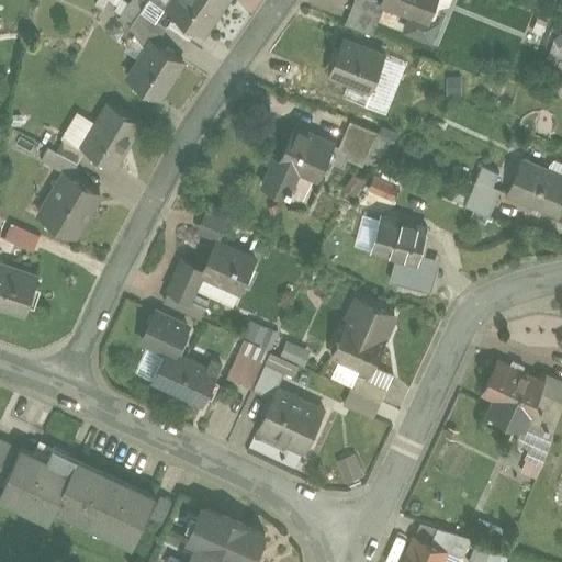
[(138,11),(146,0),(128,0),(116,18),(128,25),(138,11)]
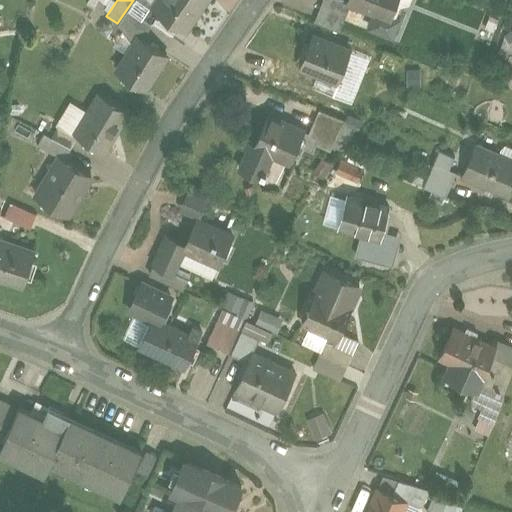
[(153,21),(159,12),(150,6),(140,0),(133,0),(126,10),(149,26),(153,21)]
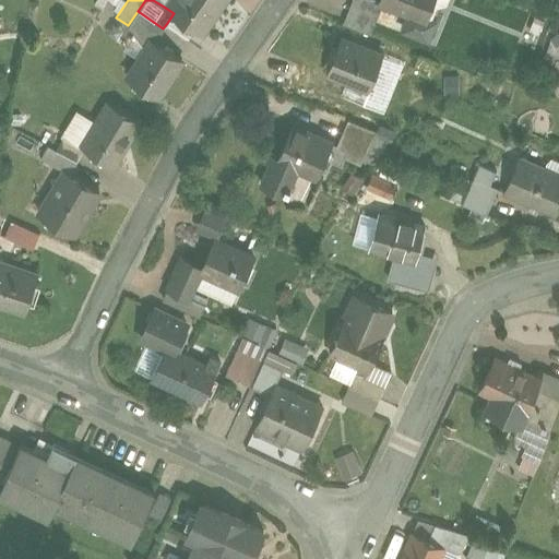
[(195,28),(204,35),(228,0),(168,0),(164,7),(174,13),(195,28)]
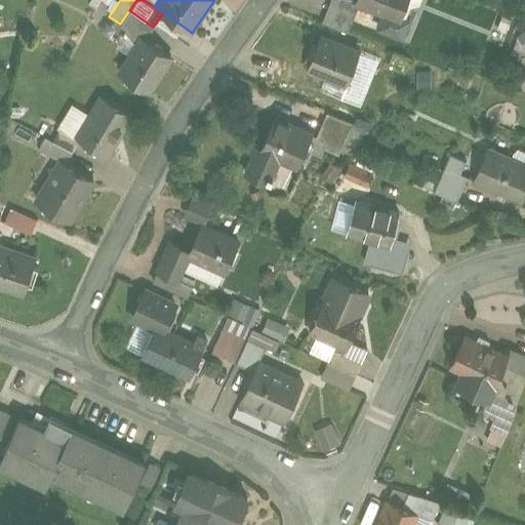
[(351,34),(361,6),(356,4),(357,1),(354,0),(334,0),(326,25),(351,34)]
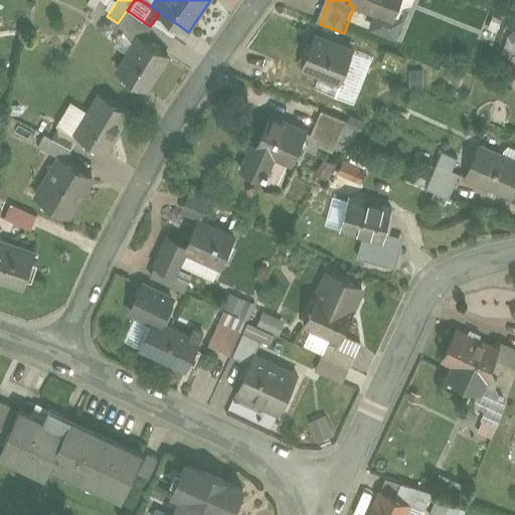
[(400,0),(350,0),(350,1),(349,4),(354,6),(376,14),(371,29),(396,38),(403,17),(396,14),(400,0)]
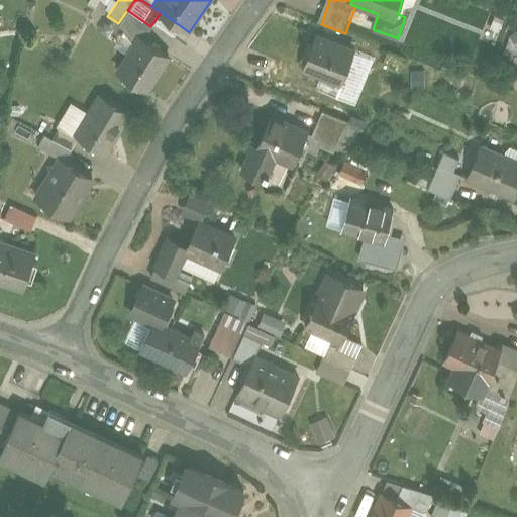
[(141,39),(150,26),(127,10),(118,23),(117,24),(131,44),(137,36),(141,39)]
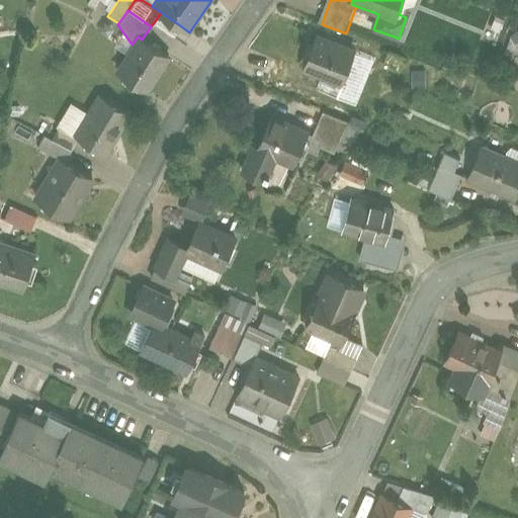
[(175,35),(181,26),(161,12),(155,21),(175,35)]
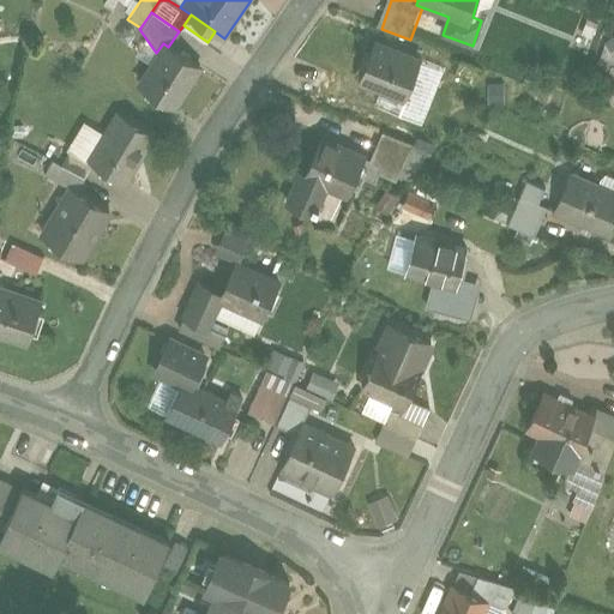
[(601,56),(613,59),(613,36),(605,43),(601,56)]
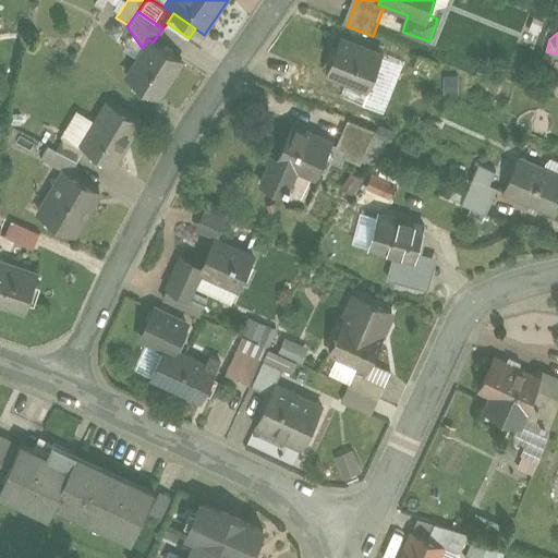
[(409,61),(343,34),(328,71),(362,85),(354,102),(386,117),(409,61)]
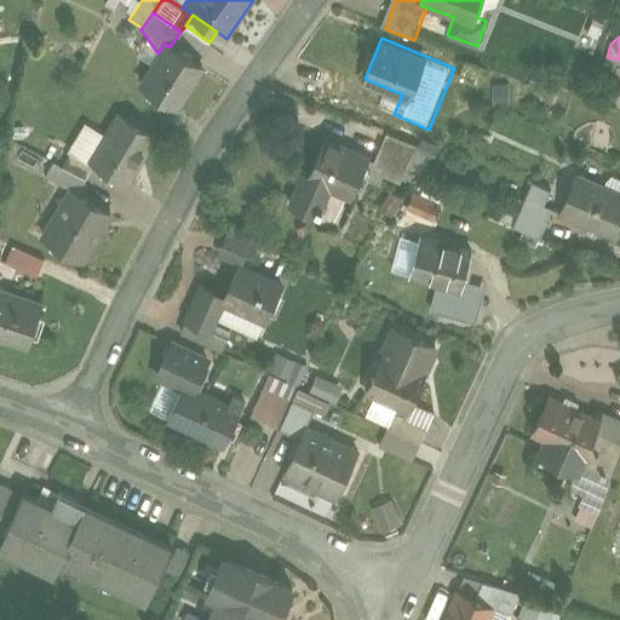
[(170,47),(165,44),(158,53),(137,84),(149,92),(144,98),(164,112),(168,105),(176,110),(204,70),(170,47)]
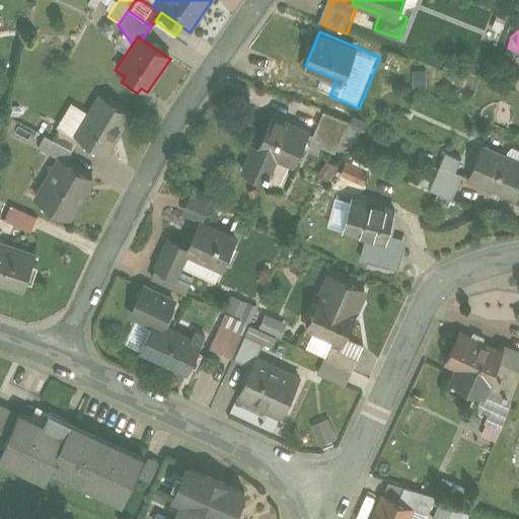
[(28,100),(16,94),(10,106),(22,113),(28,100)]
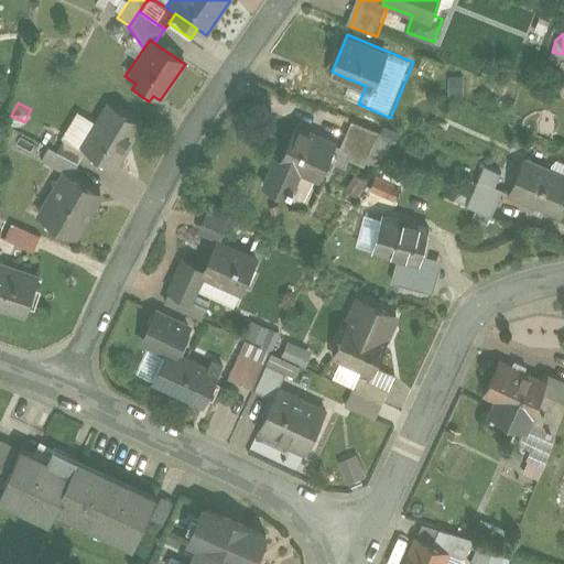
[(140,126),(105,105),(79,150),(84,153),(115,171),(140,126)]
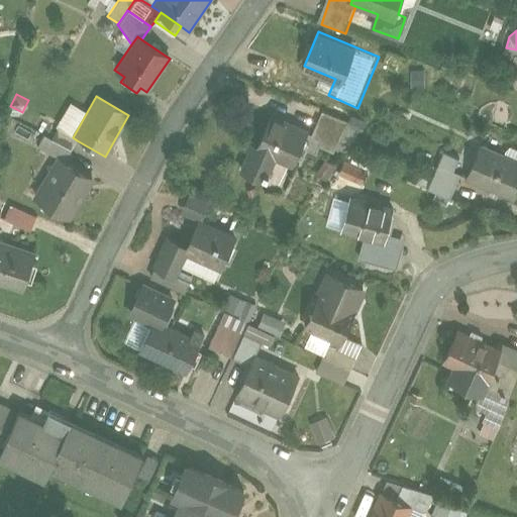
[(346,122),(322,113),(313,132),(339,143),(348,125),(349,123),(348,123),(346,122)]
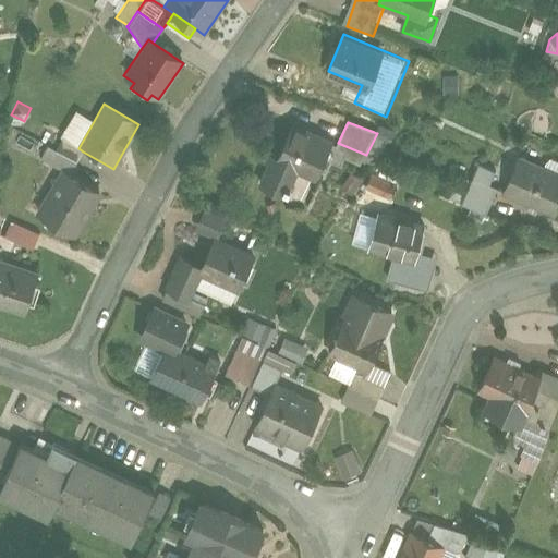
[(335,144),(292,124),(277,157),(273,155),(259,184),(295,201),(305,178),(317,182),(335,144)]
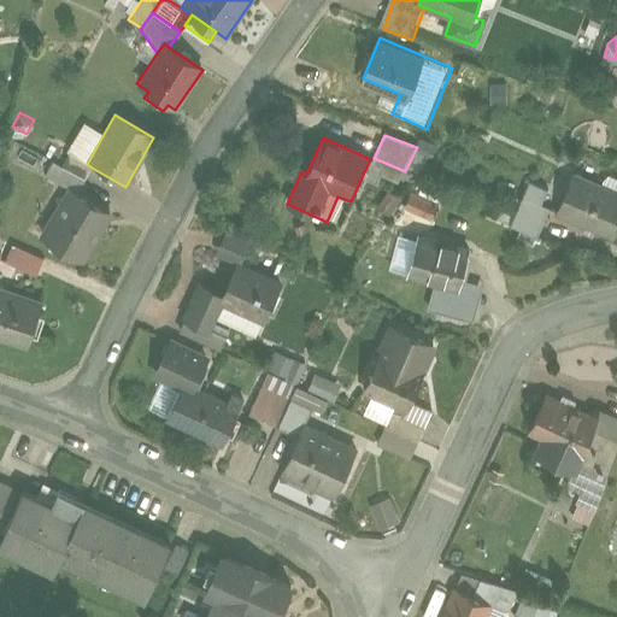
[(432,144),(419,137),(416,147),(417,147),(416,150),(427,154),(432,144)]
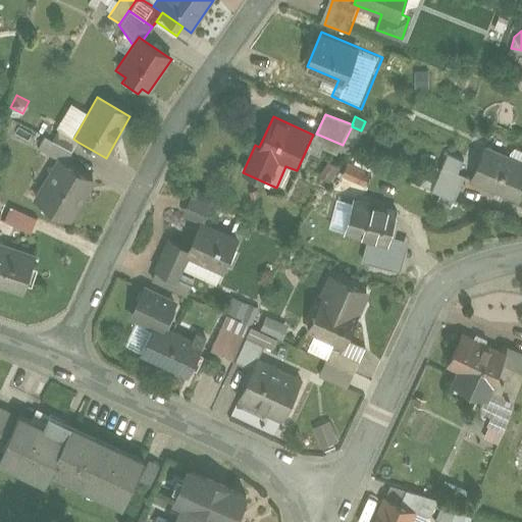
[(45,139),(49,142),(55,131),(41,122),(35,133),(45,139)]
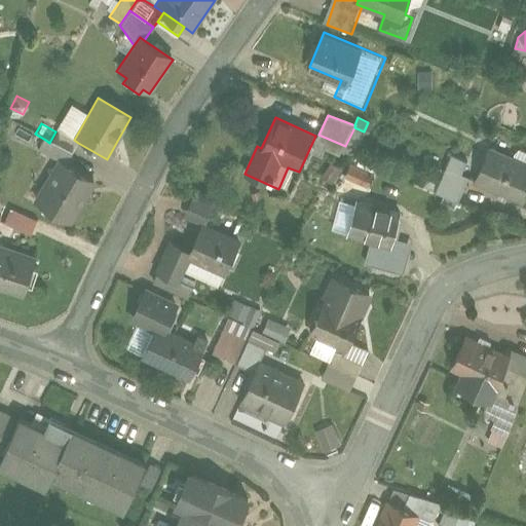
[(49,143),(71,155),(78,143),(74,140),(73,142),(55,132),(49,143)]
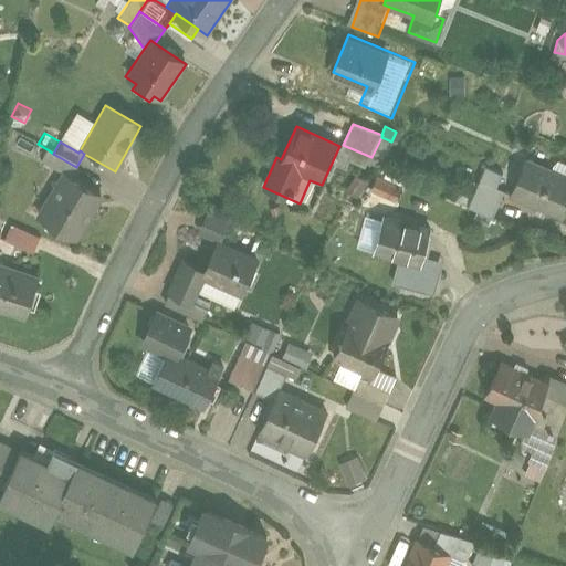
[(62,174),(70,178),(76,167),(53,154),(49,150),(41,164),(62,175),(62,174)]
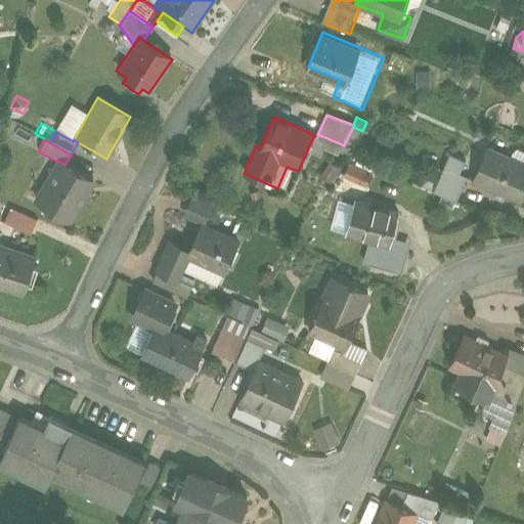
[(488,146),(472,181),(521,204),(523,195),(523,163),(512,158),(488,146)]
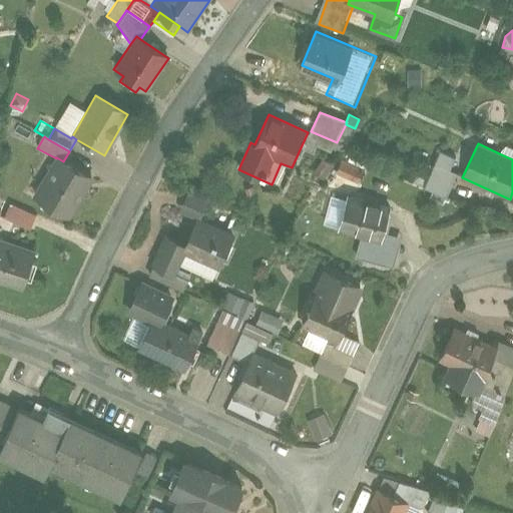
[(512,149),(505,146),(501,154),(512,159),(512,149)]
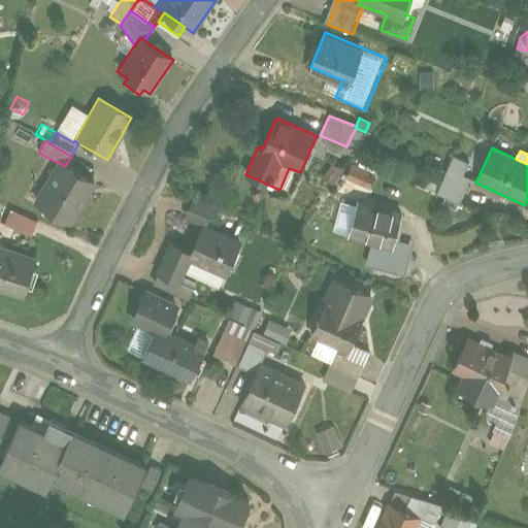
[(449,168),(464,175),(469,163),(455,156),(449,168)]
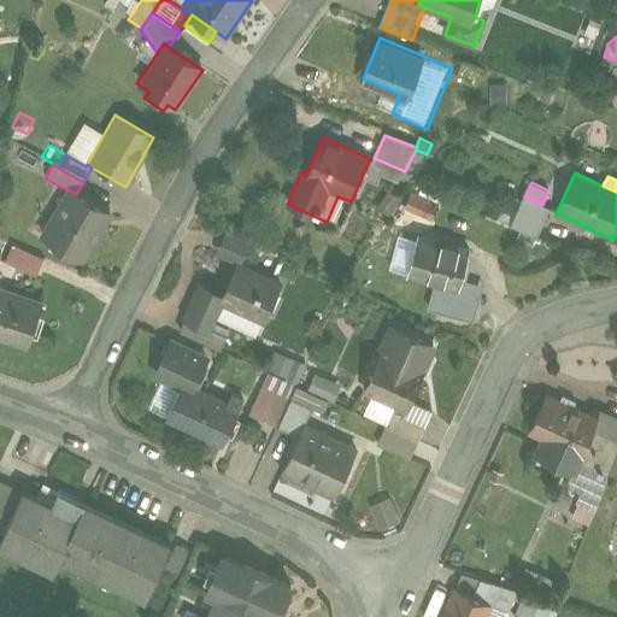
[(76,194),(68,189),(68,191),(40,239),(51,245),(47,251),(68,263),(71,257),(83,264),(112,215),(76,194)]
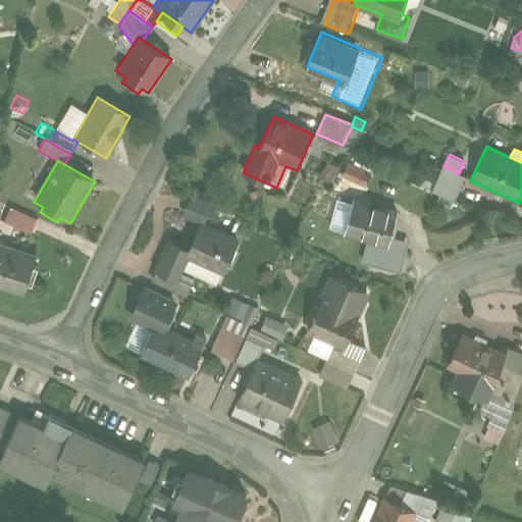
[(340,169),(328,161),(319,174),(330,181),(340,169)]
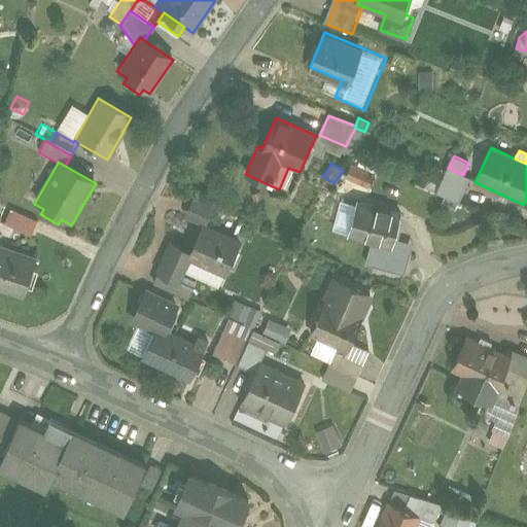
[(349,165),(344,179),(364,186),(370,172),(349,165)]
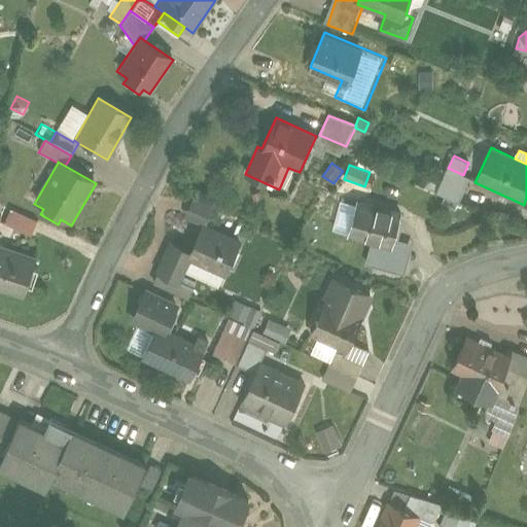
[(457,209),(470,179),(463,175),(448,168),(437,191),(446,196),(443,202),(457,209)]
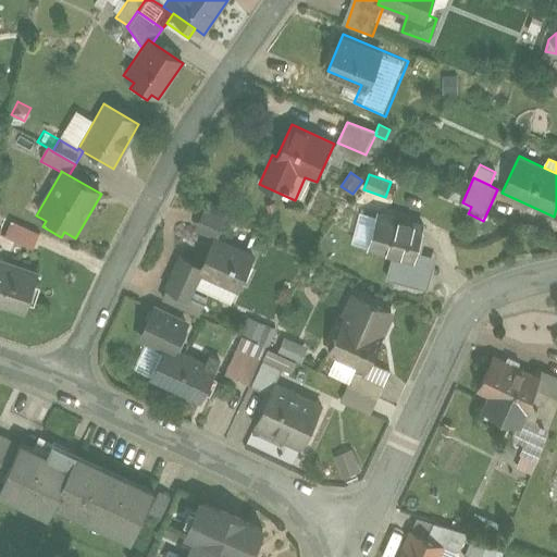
[(458,203),(465,190),(450,184),(444,197),(458,203)]
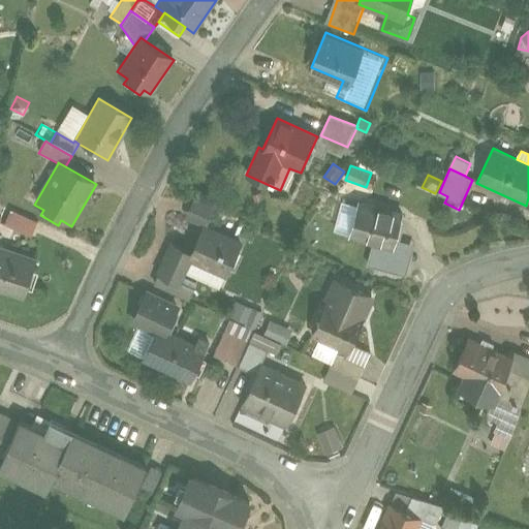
[(363,195),(349,237),(373,244),(394,250),(397,241),(407,210),(363,195)]
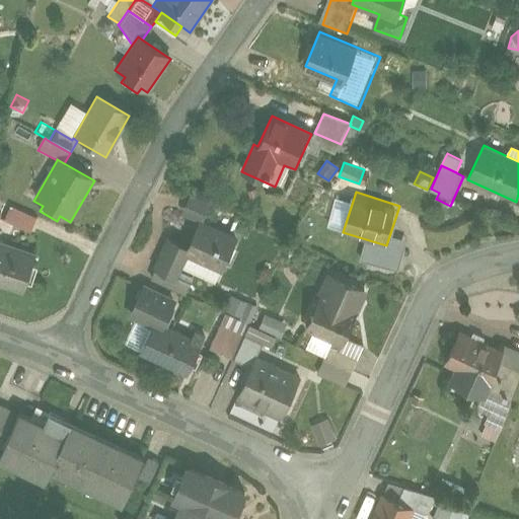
[(211,218),(214,198),(191,194),(187,214),(211,218)]
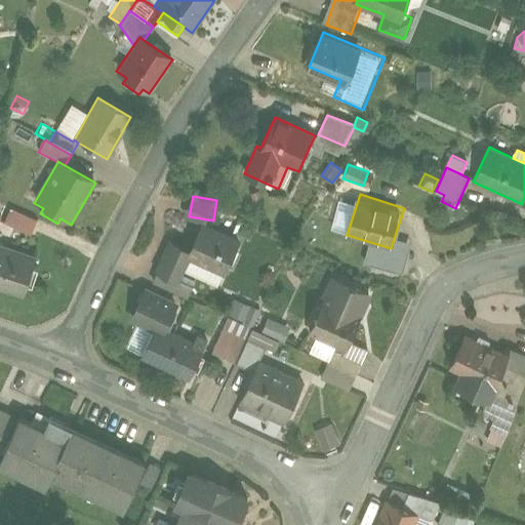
[(35,225),(9,213),(3,226),(30,238),(35,225)]
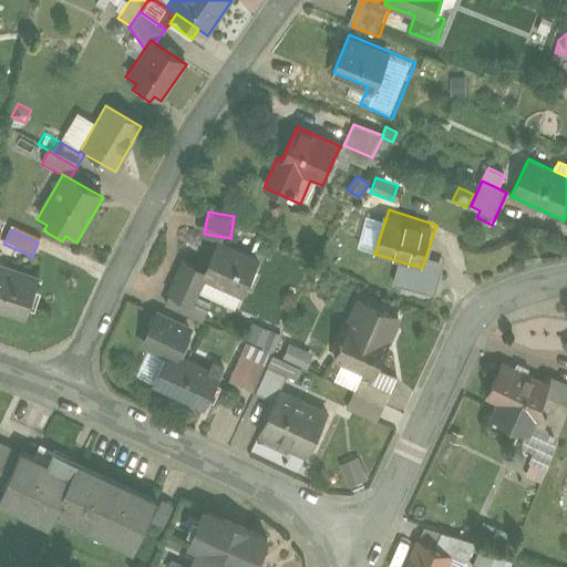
[(261,260),(220,240),(202,279),(206,281),(243,298),(261,260)]
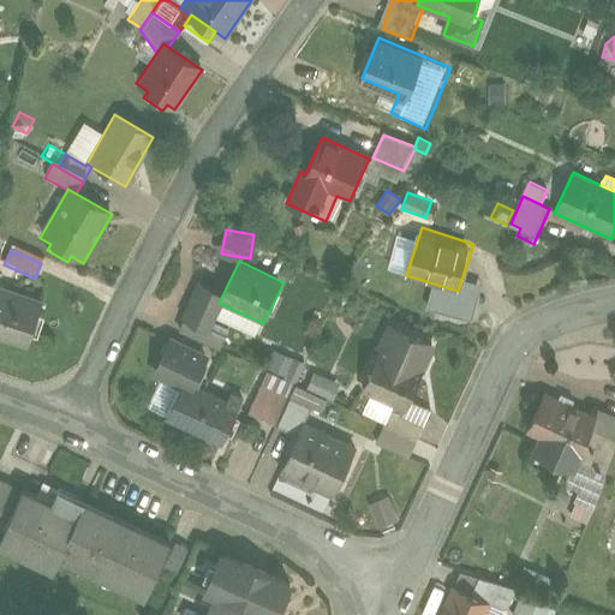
[(483,287),(461,280),(458,291),(434,284),(427,306),(472,321),(483,287)]
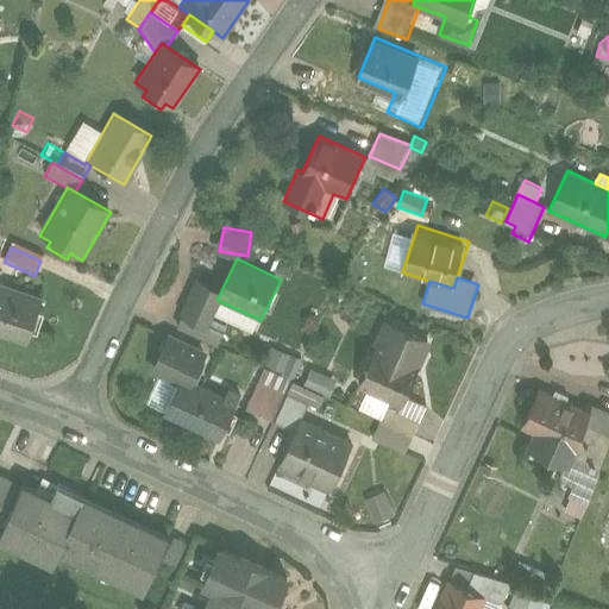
[(0,339),(25,349),(43,302),(0,286),(0,339)]
